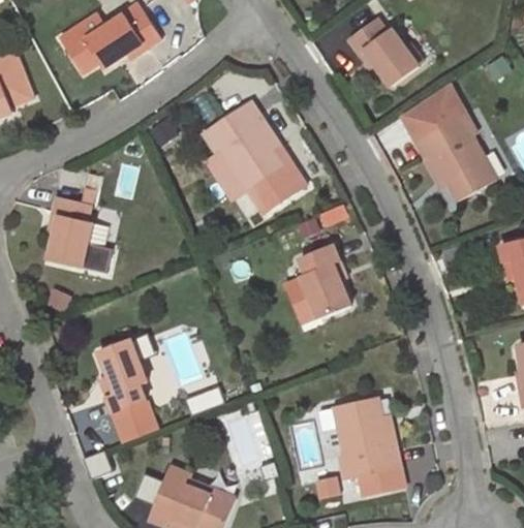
[(145,44),(149,49),(164,39),(145,9),(130,19),(127,14),(109,27),(72,51),(86,72),(103,61),(108,68),(129,54),(145,44)]
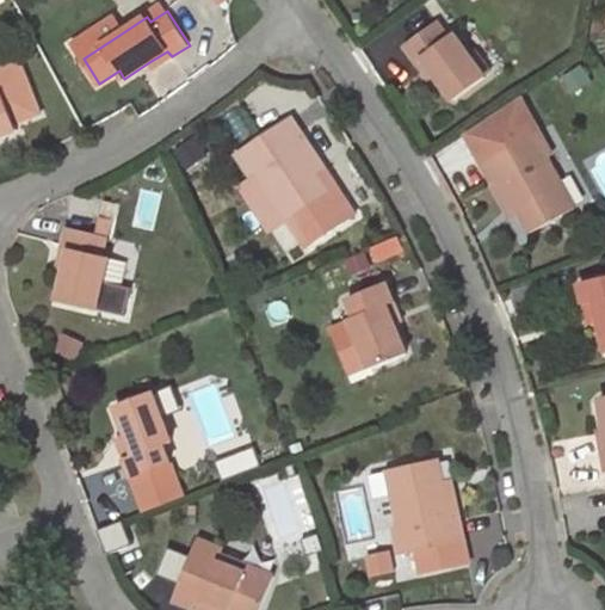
[(84,59),(125,31),(115,17),(74,43),(84,59)]
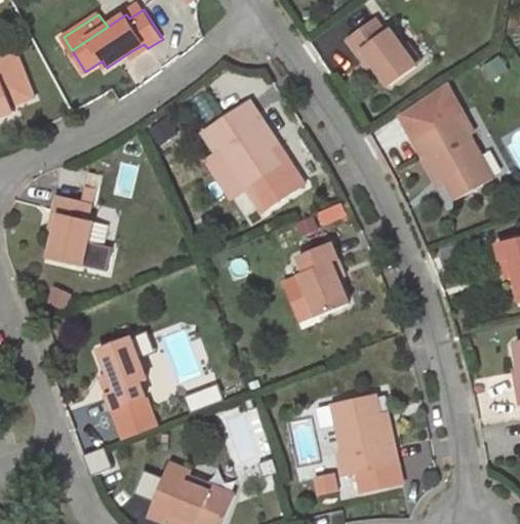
[(372,16),(345,37),(355,52),(361,48),(371,63),(388,84),(414,65),(387,28),(383,30),(372,16)]
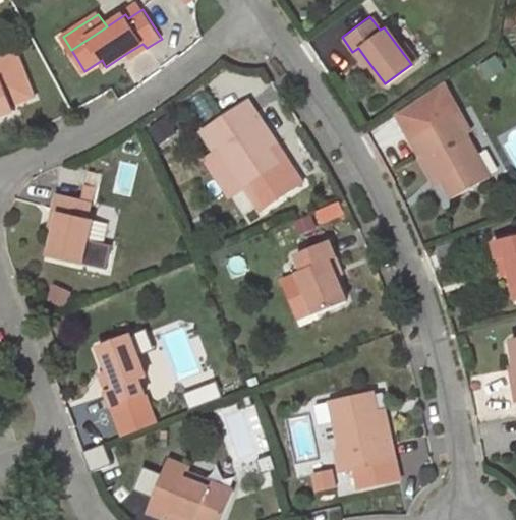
[(147,48),(142,44),(127,53),(131,58),(147,48)]
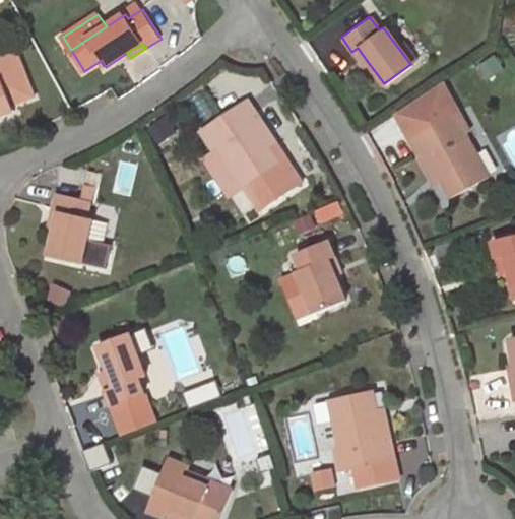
[(358,48),(351,52),(363,65),(368,62),(358,48)]
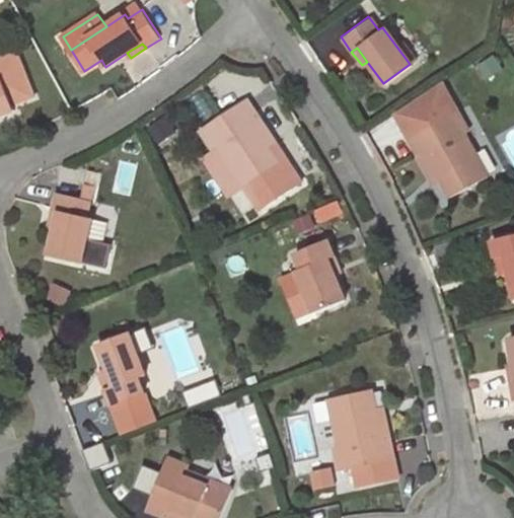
[(0,114),(14,108),(12,104),(34,95),(17,51),(0,57),(0,75),(1,78),(0,78),(0,114)]
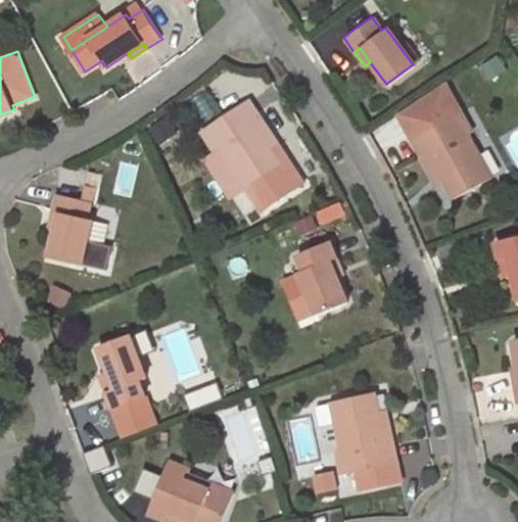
[(491,62),(480,70),(484,78),(497,70),(491,62)]
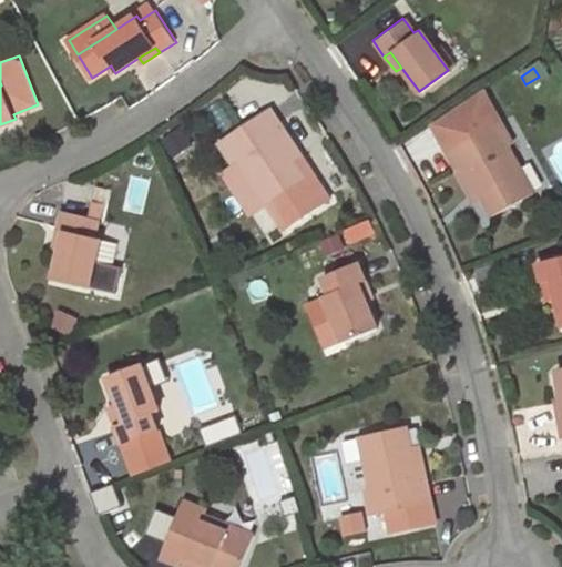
[(430,123),(445,150),(458,173),(463,170),(480,196),(490,215),(531,192),(506,147),(510,143),(480,90),(430,123)]
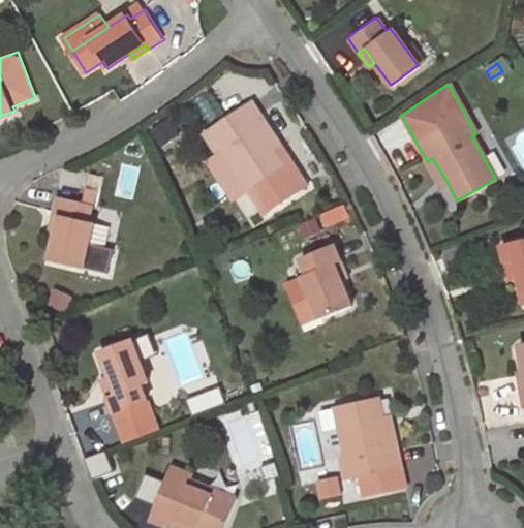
[(259,124),(265,120),(252,100),(205,130),(218,151),(207,158),(235,199),(285,165),(275,149),(259,124)]
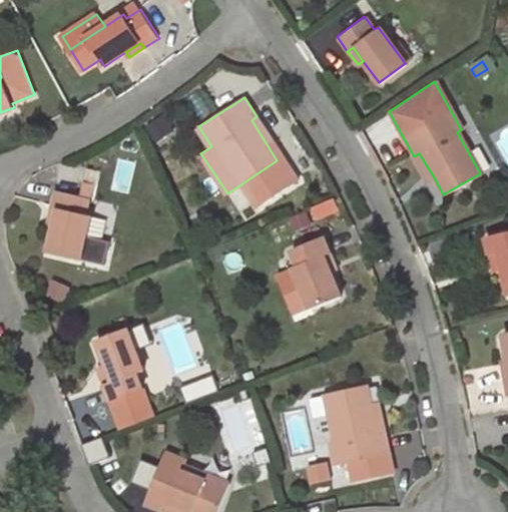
[(163,113),(147,123),(156,137),(172,127),(163,113)]
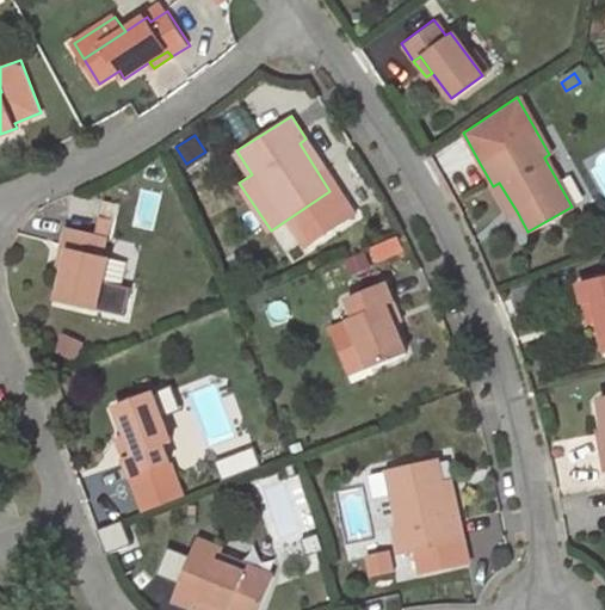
[(306,139),(300,143),(318,172),(325,167),(306,139)]
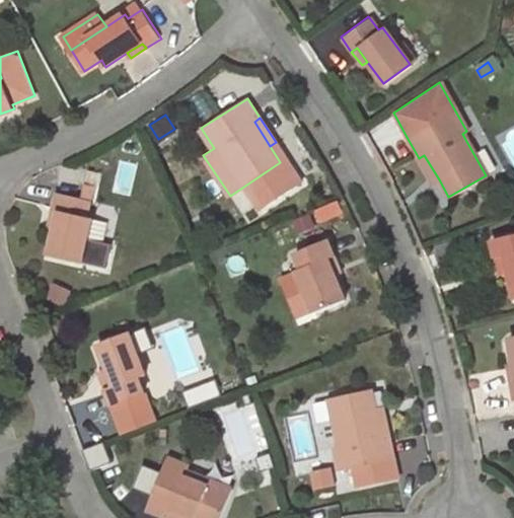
[(424,155),(419,158),(432,183),(439,179),(424,155)]
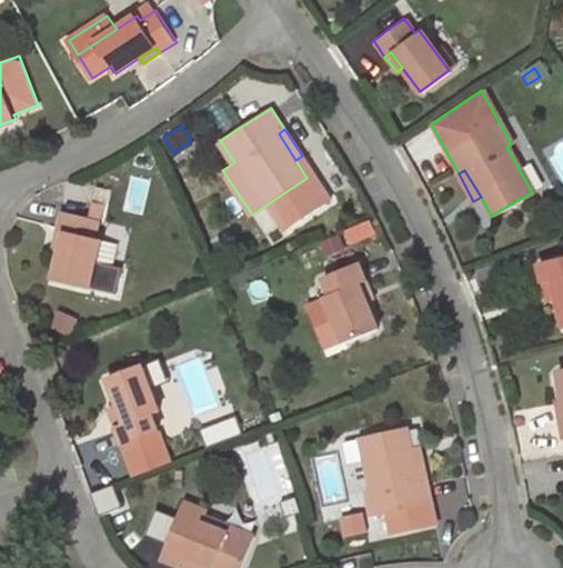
[(97,218),(61,209),(57,228),(63,229),(59,248),(52,277),(87,286),(92,262),(99,237),(93,236),(97,218)]
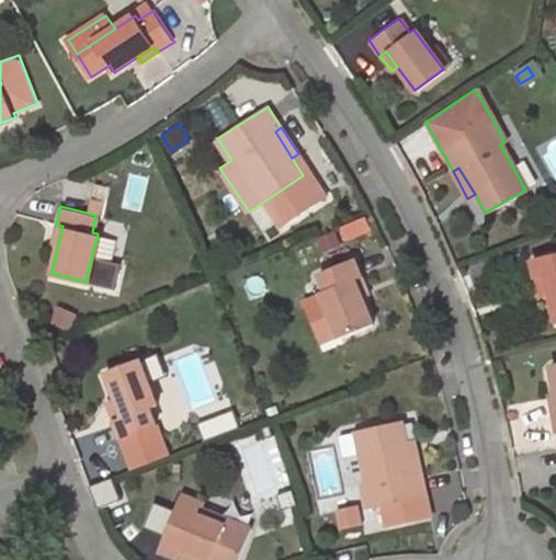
[(261,207),(247,215),(260,241),(275,233),(261,207)]
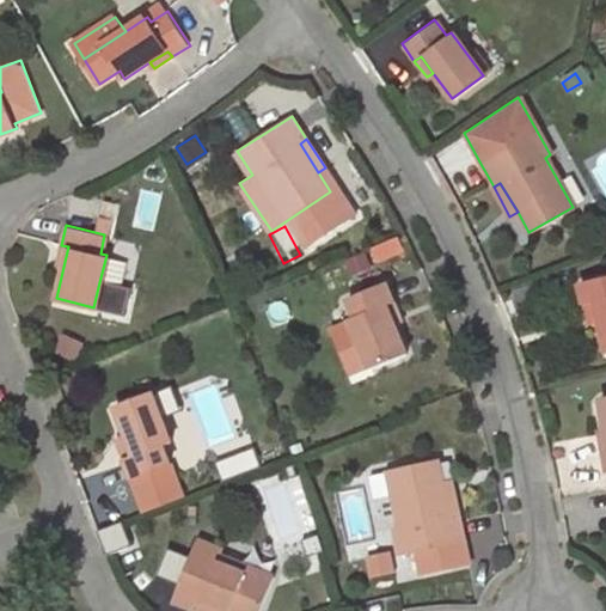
[(68,246),(61,245),(55,266),(63,267),(68,246)]
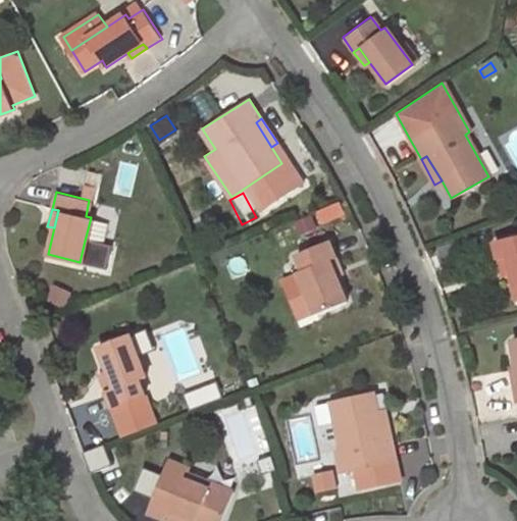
[(516,233),(494,240),(497,258),(506,256),(510,272),(516,299),(516,233)]
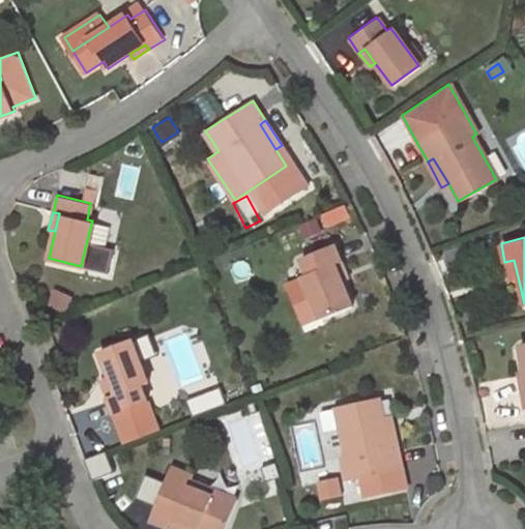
[(333,243),(301,257),(308,272),(302,274),(312,297),(321,318),(351,305),(341,280),(333,263),(341,260),(333,243)]
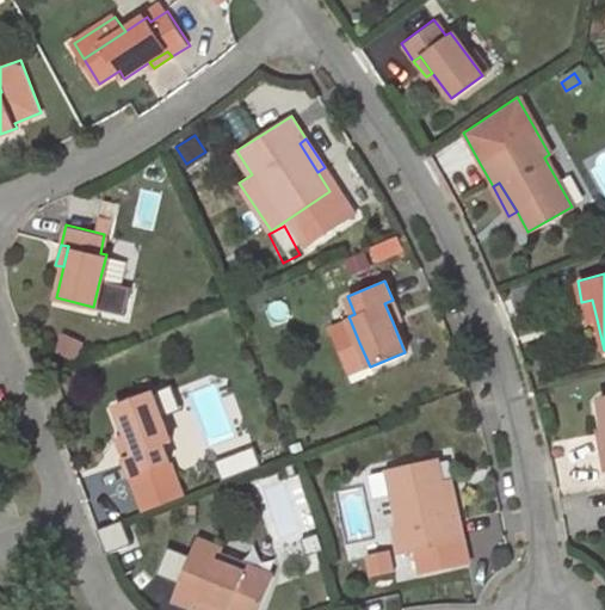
[(107,283),(99,282),(93,307),(102,308),(107,283)]
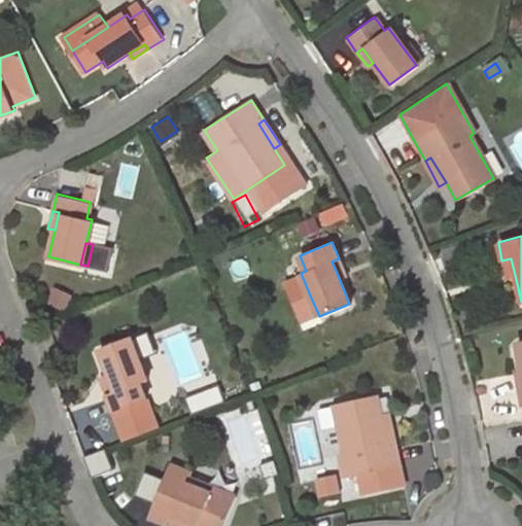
[(339,258),(332,261),(339,278),(345,275),(339,258)]
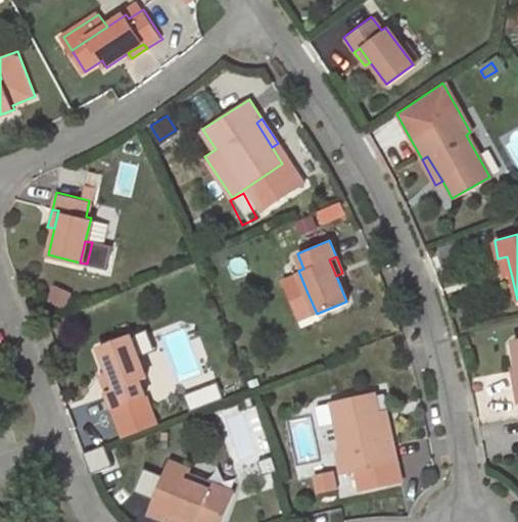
[(507,256),(498,258),(502,276),(511,273),(507,256)]
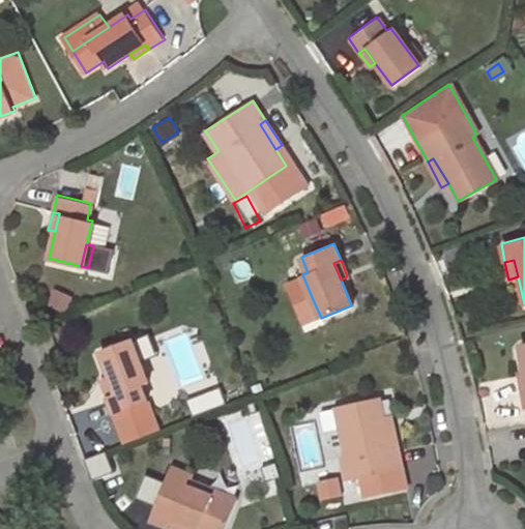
[(312,297),(305,299),(315,320),(321,318),(312,297)]
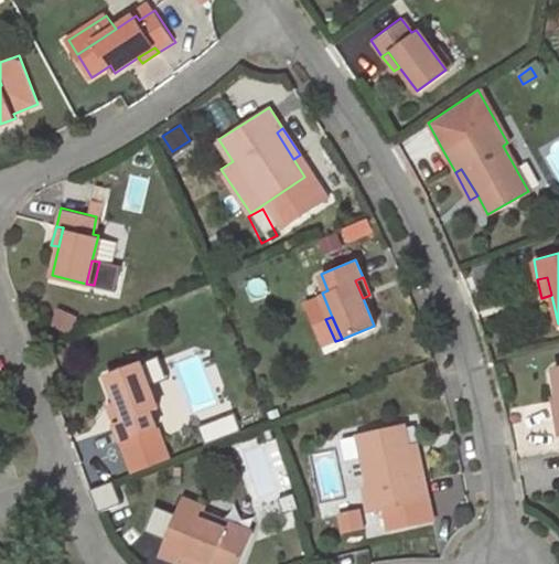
[(146,357),(139,360),(147,382),(153,380),(146,357)]
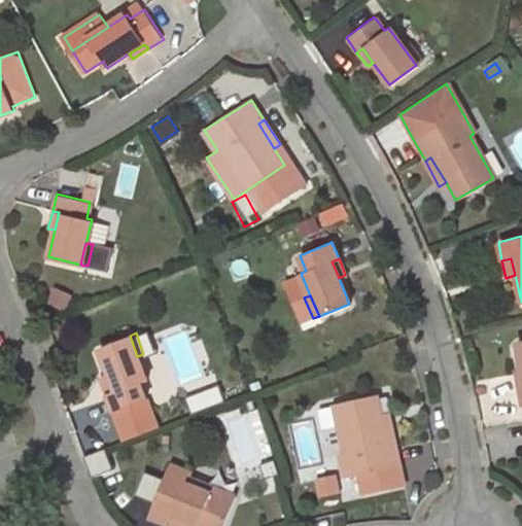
[(130,336),(98,348),(108,373),(114,389),(106,393),(112,410),(145,397),(139,382),(146,379),(137,356),(130,336)]
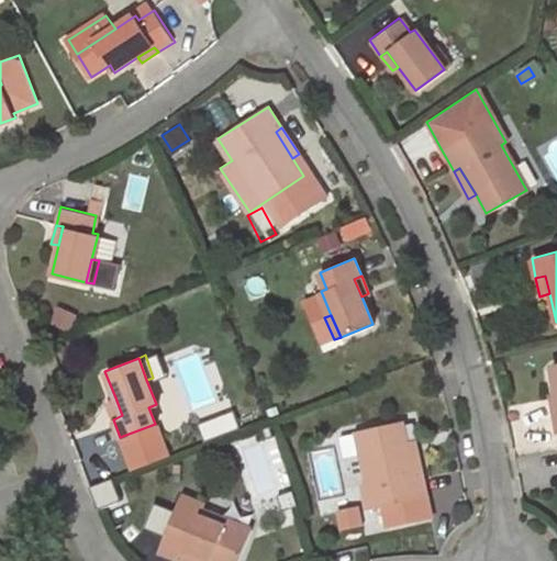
[(115,397),(107,402),(113,419),(122,415),(115,397)]
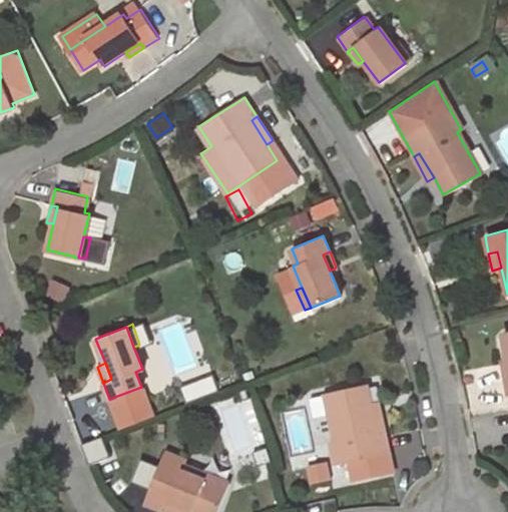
[(367,383),(325,392),(335,439),(330,440),(335,462),(343,461),(369,455),(388,452),(383,428),(377,430),(371,402),(367,383)]
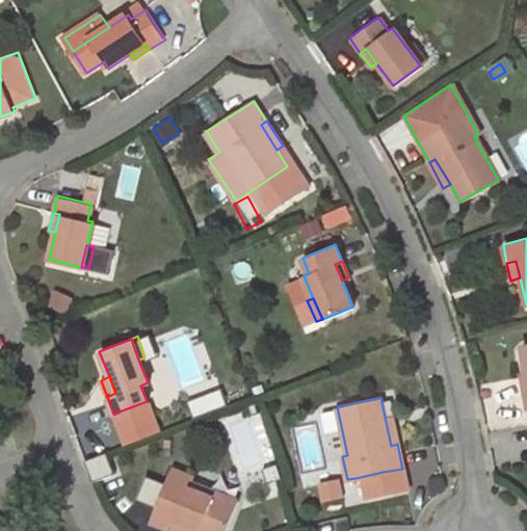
[(391,416),(385,417),(391,446),(397,444),(391,416)]
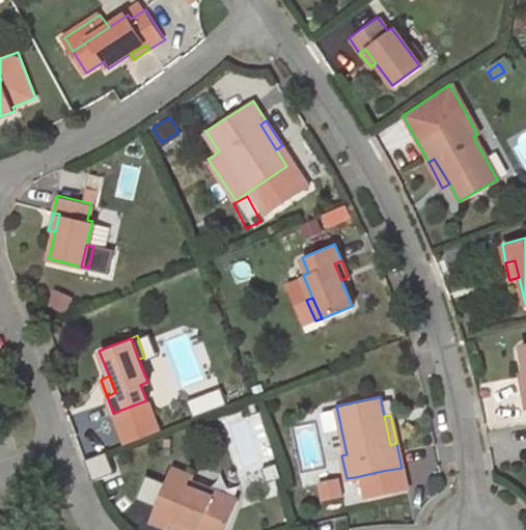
[(193,476),(170,467),(148,519),(171,528),(174,521),(196,529),(223,529),(238,498),(191,479),(193,476)]
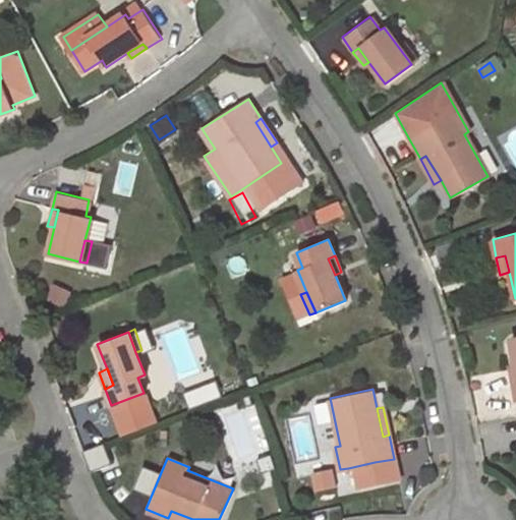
[(375,462),(348,468),(352,482),(378,477),(375,462)]
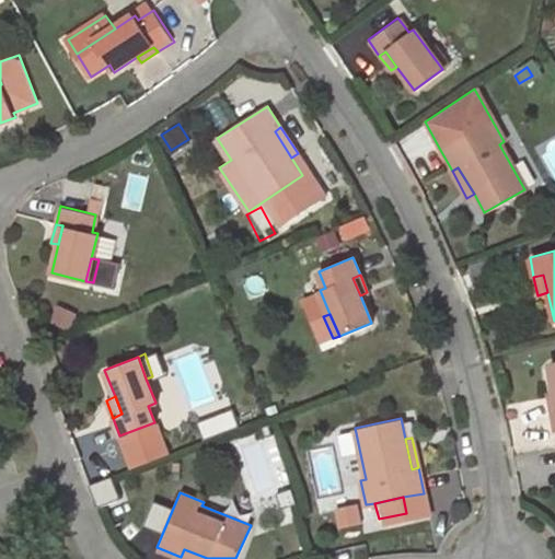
[(356,503),(337,508),(340,524),(359,520),(356,503)]
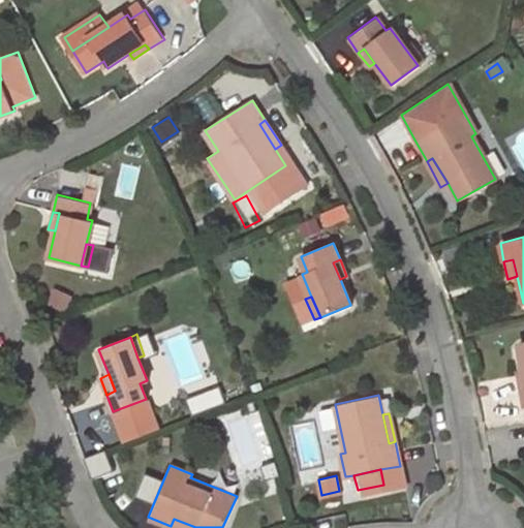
[(195,527),(174,519),(171,526),(175,527),(195,527)]
